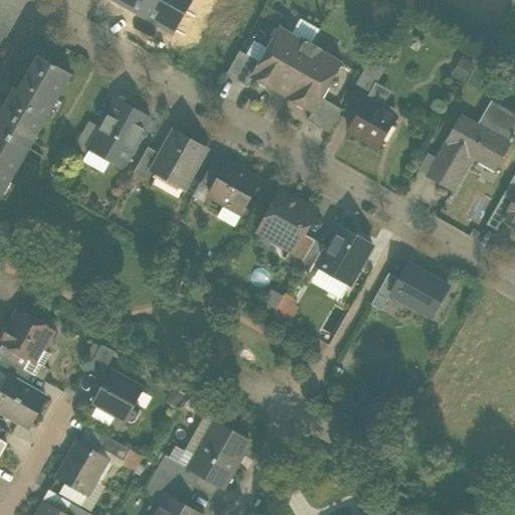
[(115,0),(143,16),(151,0),(115,0)]
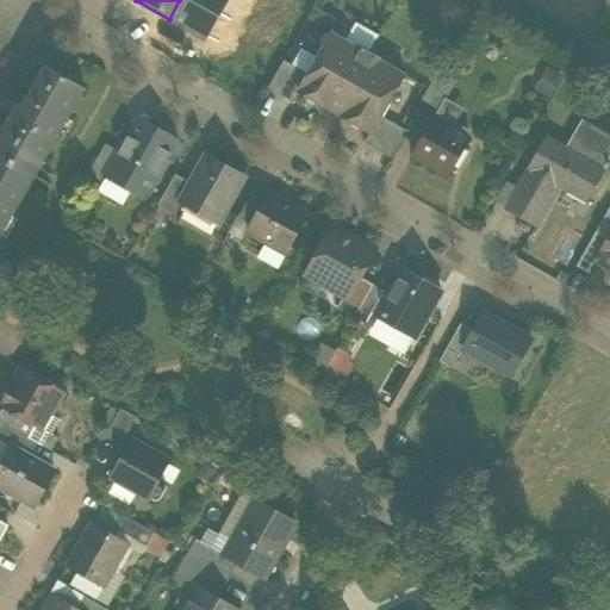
[(179,0),(169,19),(204,38),(219,12),(225,0),(179,0)]
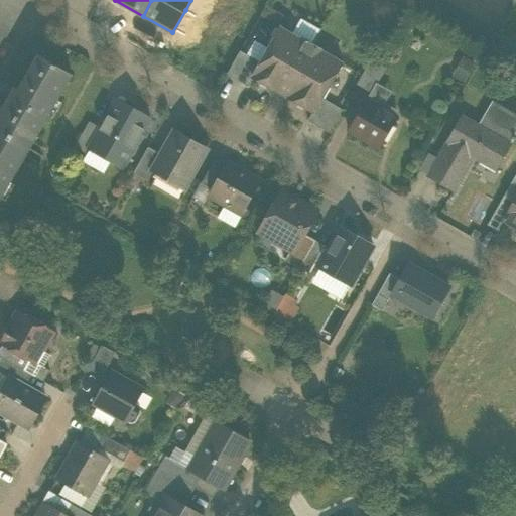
[(197,16),(185,10),(172,32),(183,38),(197,16)]
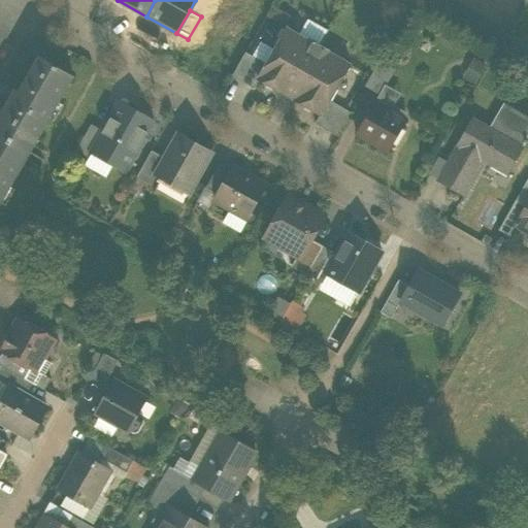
[(307,20),(298,36),(307,41),(308,39),(319,45),(327,31),(307,20)]
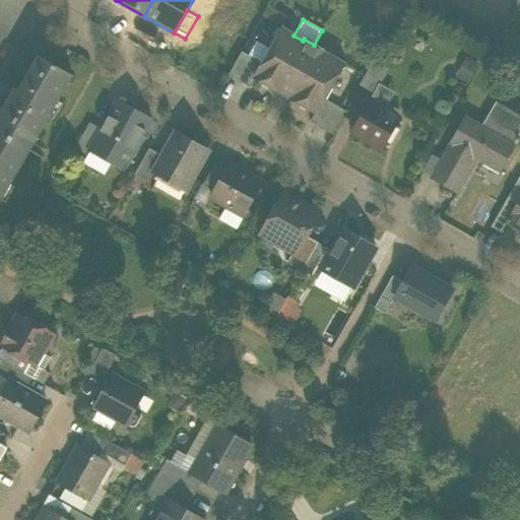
[(315,113),(316,114),(323,101),(325,102),(325,100),(338,78),(336,77),(344,64),(323,52),(324,50),(314,45),(304,39),(303,41),(294,36),(282,28),(274,42),(273,41),(269,49),(261,63),(260,64),(261,65),(254,78),(255,79),(279,93),(282,87),(293,93),(289,99),(315,113)]
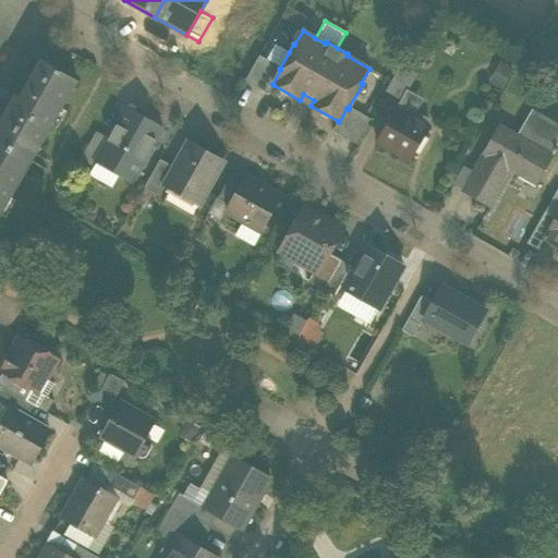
[(275,44),(266,60),(280,68),(289,52),(275,44)]
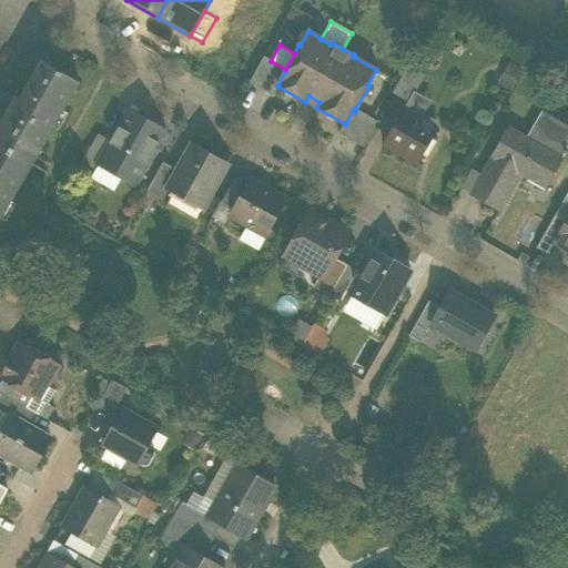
[(250,82),(273,95),(279,87),(277,85),(285,71),(284,70),(285,69),(271,61),(264,57),(250,82)]
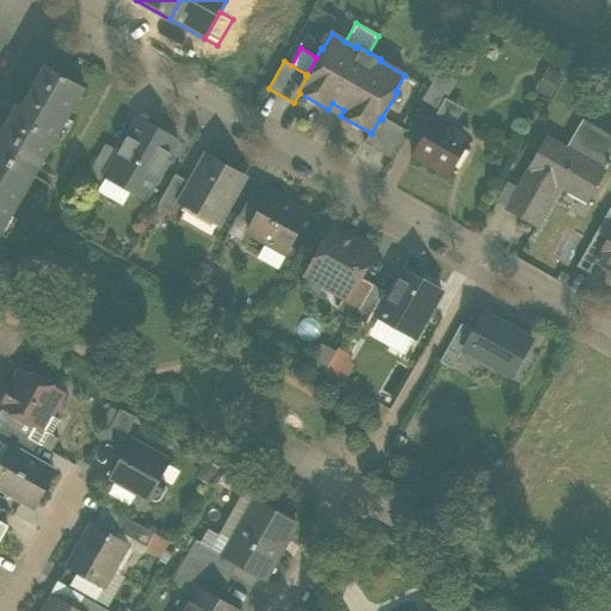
[(18,104),(0,135),(0,158),(34,177),(85,88),(47,67),(24,107),(18,104)]
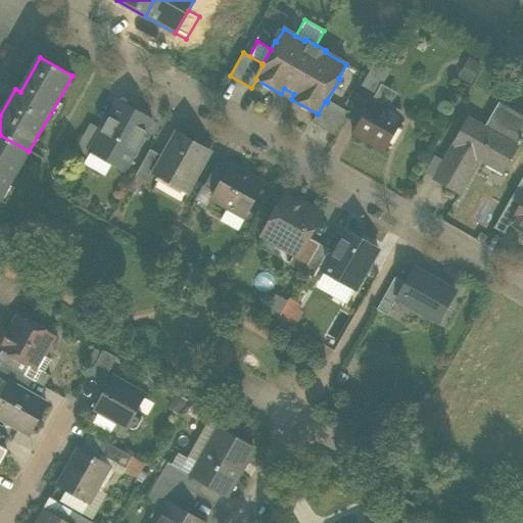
[(460,76),(472,84),(482,66),(470,59),(460,76)]
